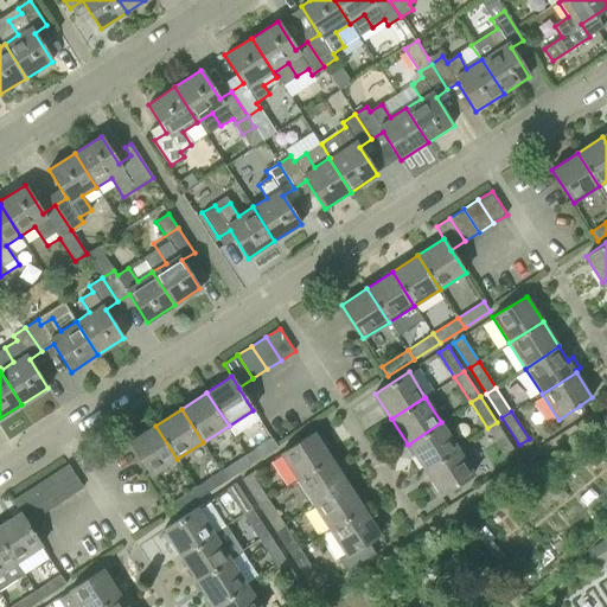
[(425,470),(458,448),(441,422),(408,445),(425,470)]
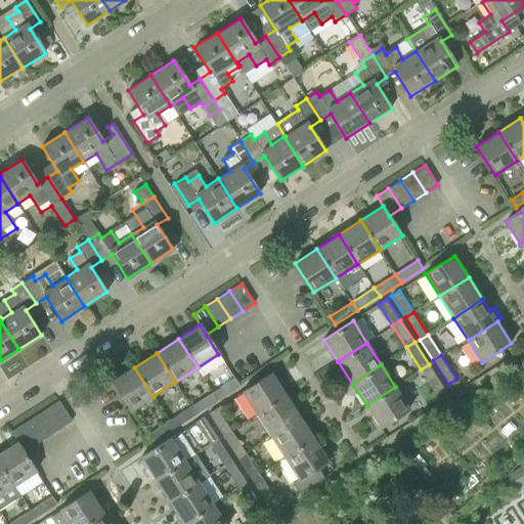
[(435,392),(443,387),(429,364),(421,369),(435,392)]
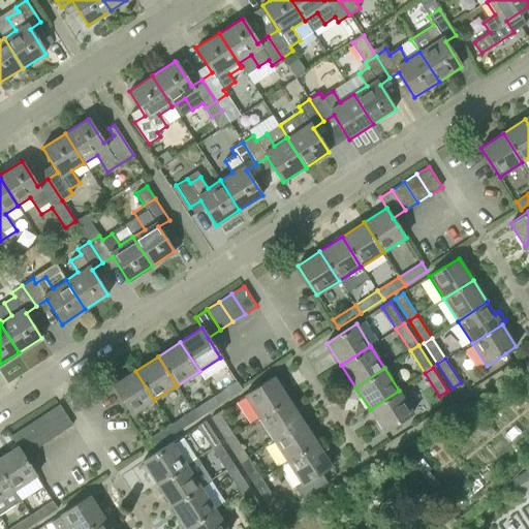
[(131,414),(154,400),(135,371),(113,384),(131,414)]
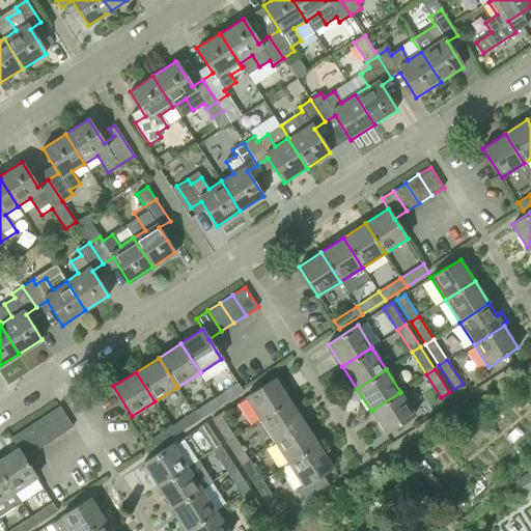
[(259,420),(289,401),(275,379),(245,397),(259,420)]
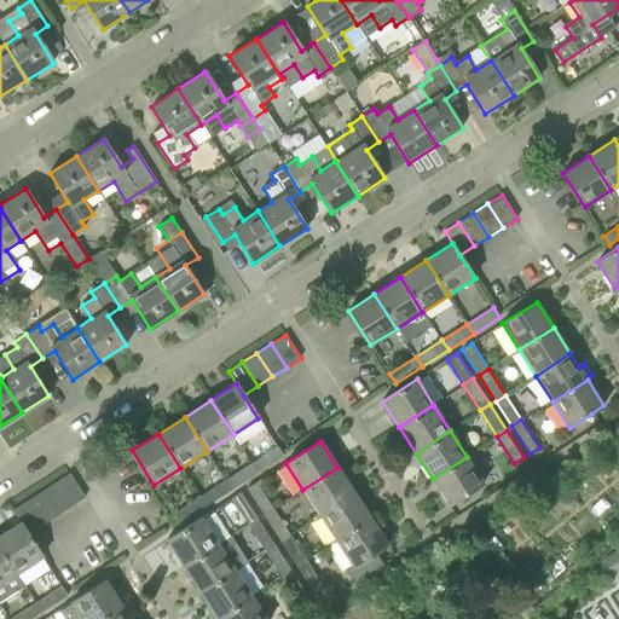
[(252,463),(258,473),(284,456),(277,446),(252,463)]
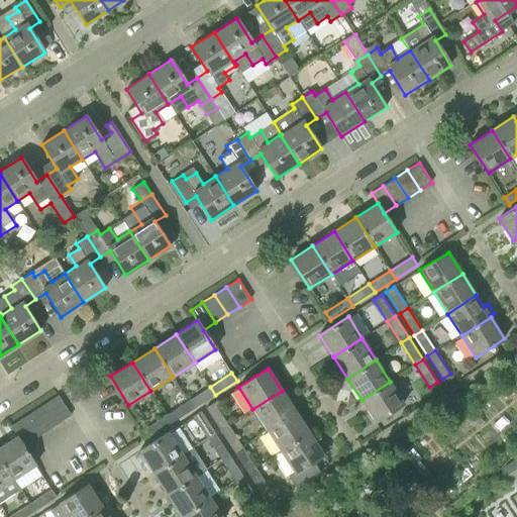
[(390,382),(362,400),(375,422),(404,403),(390,382)]
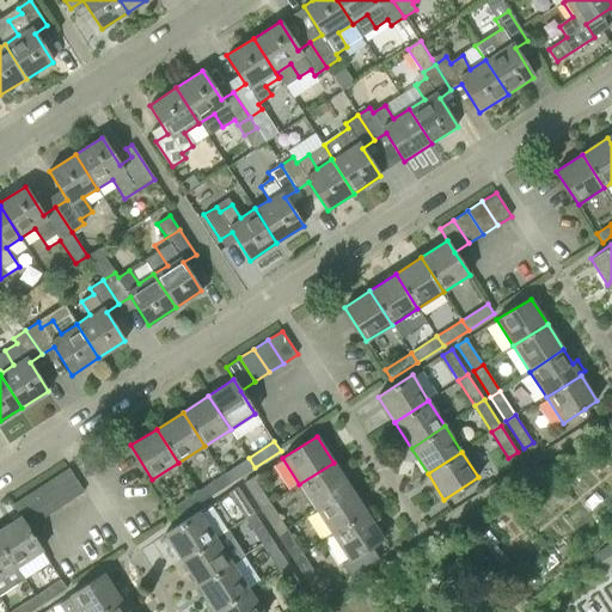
[(224,475),(230,483),(255,467),(249,458),(224,475)]
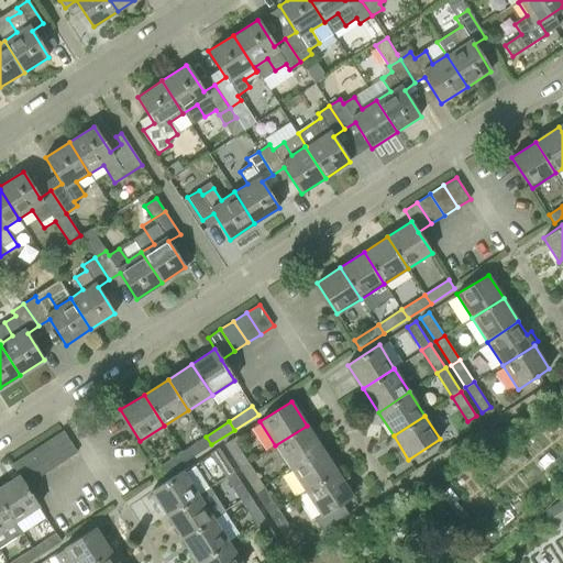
[(290,468),(322,449),(307,426),(275,445),(290,468)]
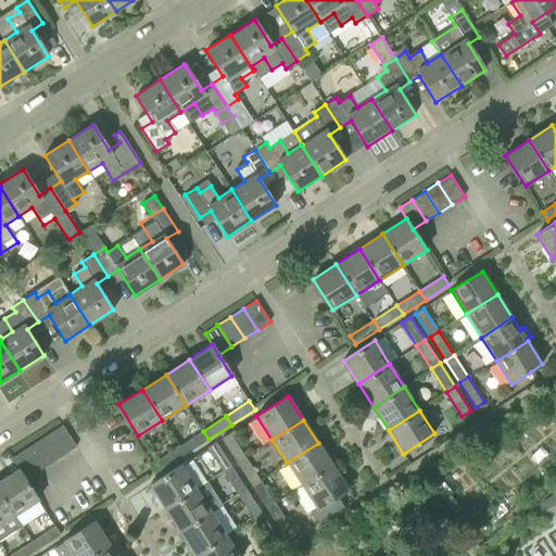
[(63,455),(76,446),(62,426),(50,433),(63,455)]
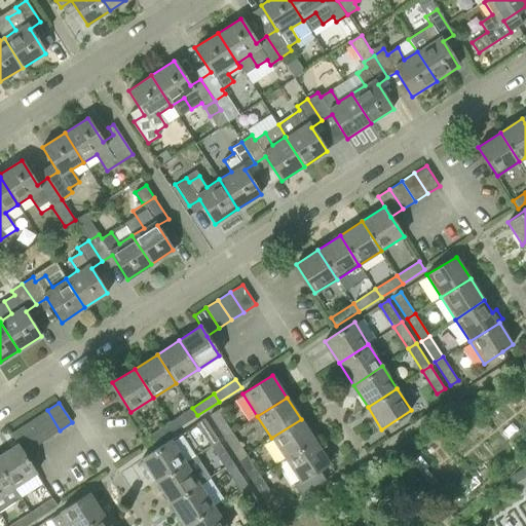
[(170,422),(175,429),(197,415),(192,408),(170,422)]
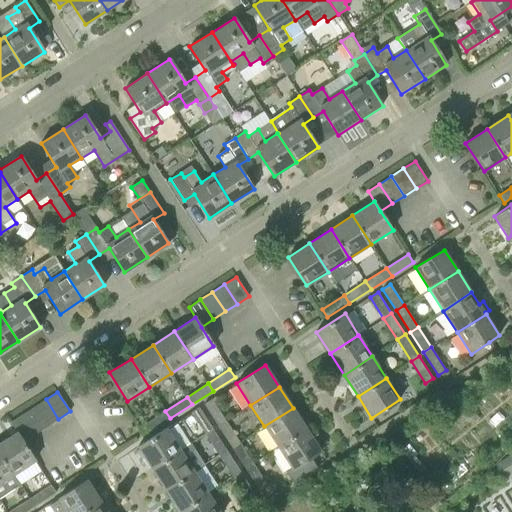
[(47,427),(58,419),(46,399),(34,407),(47,427)]
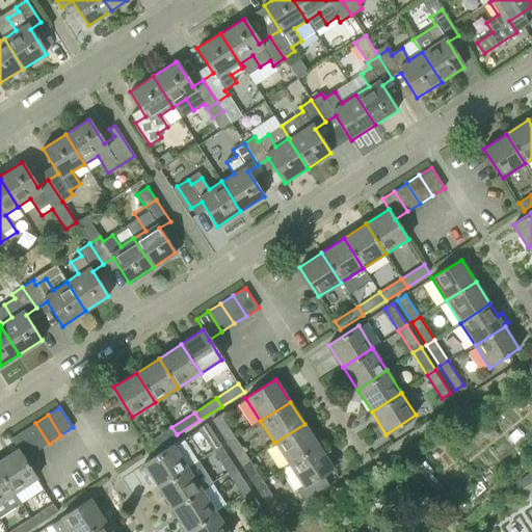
[(227,443),(235,437),(220,415),(212,420),(227,443)]
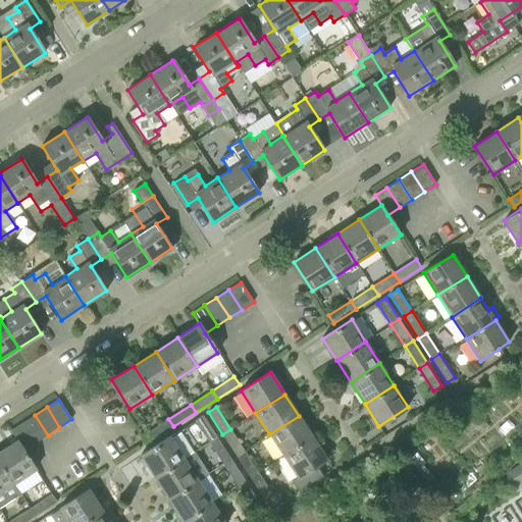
[(36,442),(48,435),(35,415),(22,423),(36,442)]
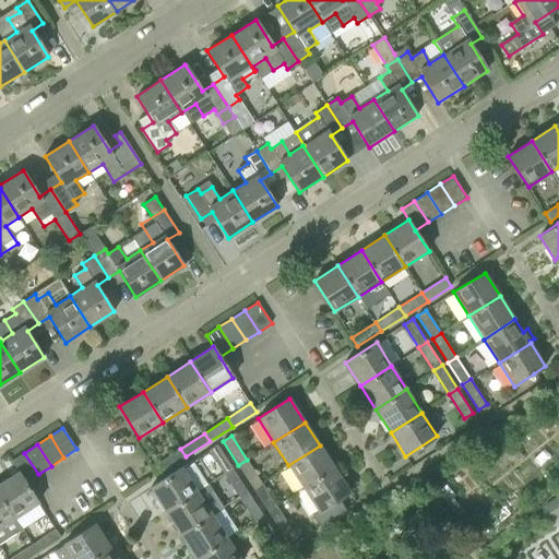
[(224,474),(233,468),(217,445),(209,451),(224,474)]
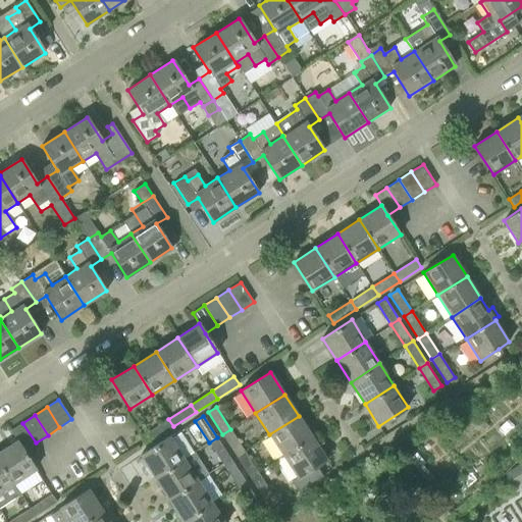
[(283,457),(313,438),(299,416),(269,434),(283,457)]
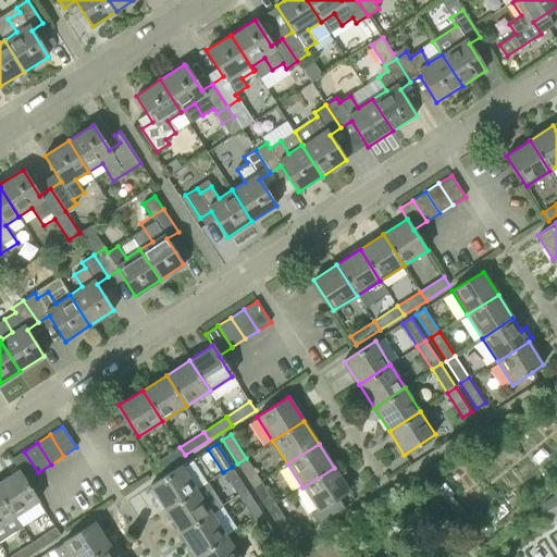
[(155,462),(160,471),(185,455),(180,447),(155,462)]
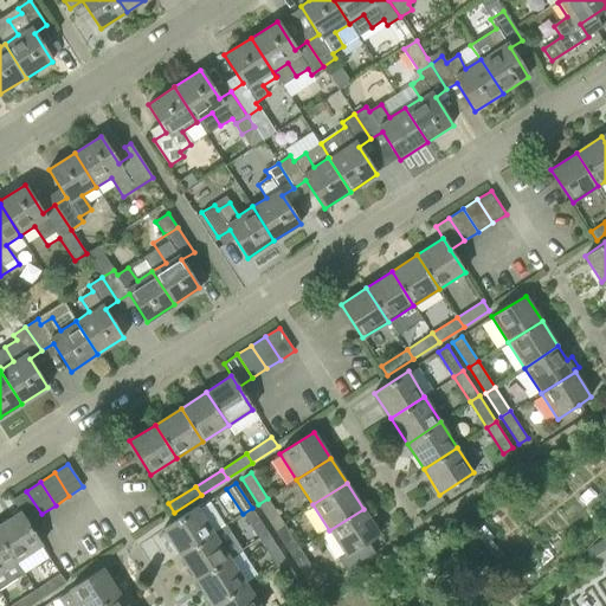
[(27,523),(42,514),(26,491),(12,500),(20,511),(27,523)]
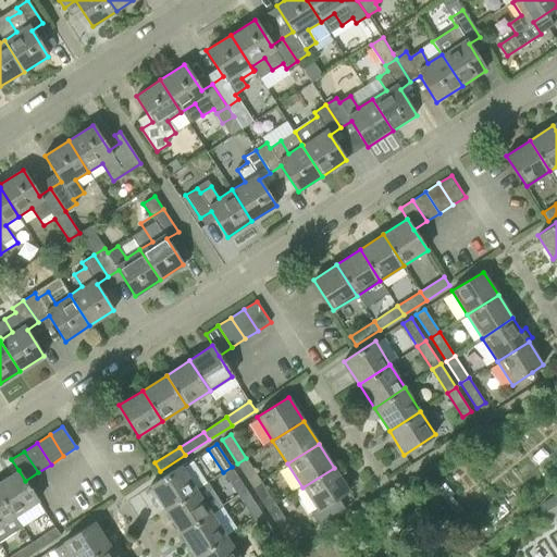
[(251,486),(260,481),(246,458),(237,463),(251,486)]
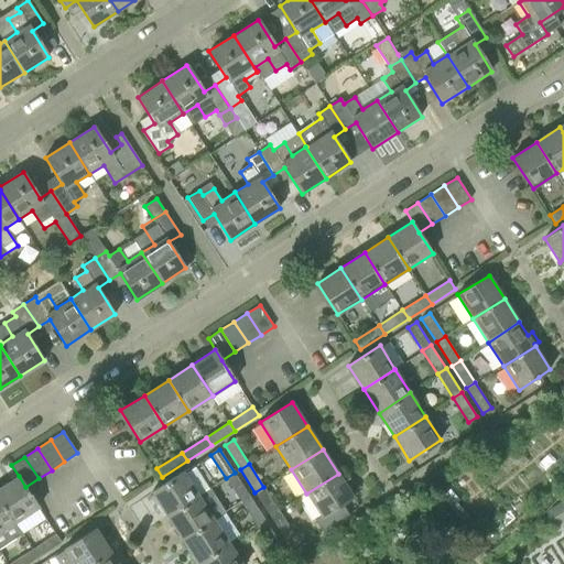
[(166,517),(198,496),(183,473),(152,492),(166,517)]
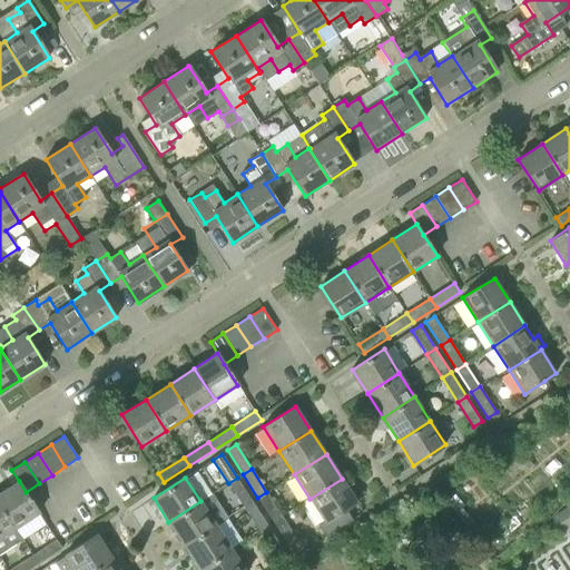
[(244,508),(252,502),(237,478),(228,483),(244,508)]
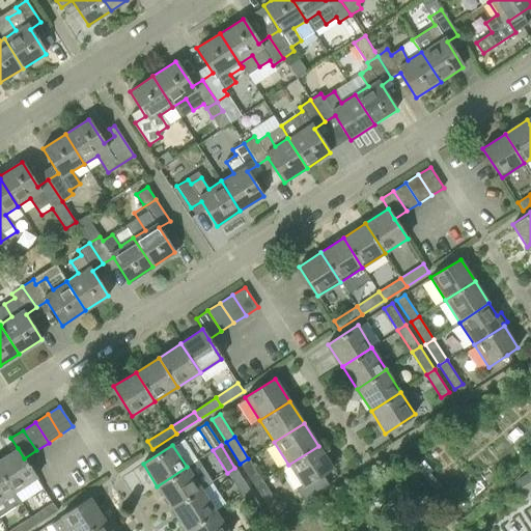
[(318,446),(288,465),(303,486),(332,468),(318,446)]
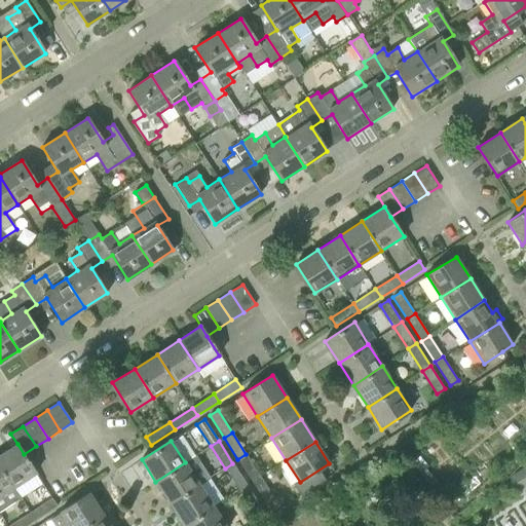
[(0,455),(0,465),(14,488),(36,474),(24,454),(17,444),(0,455)]
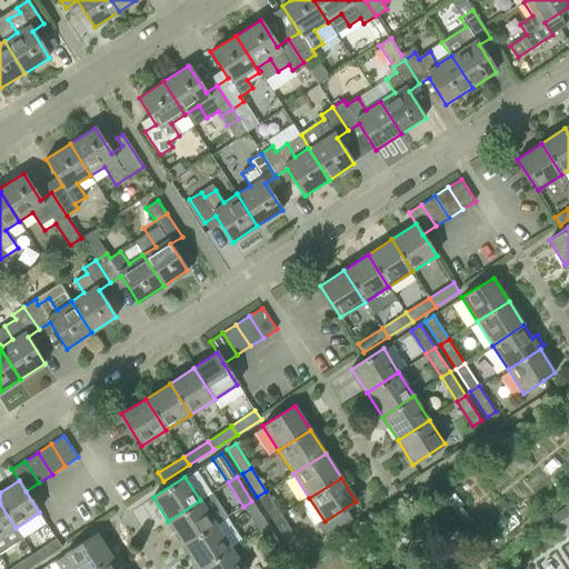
[(272,520),(281,515),(266,491),(257,497),(272,520)]
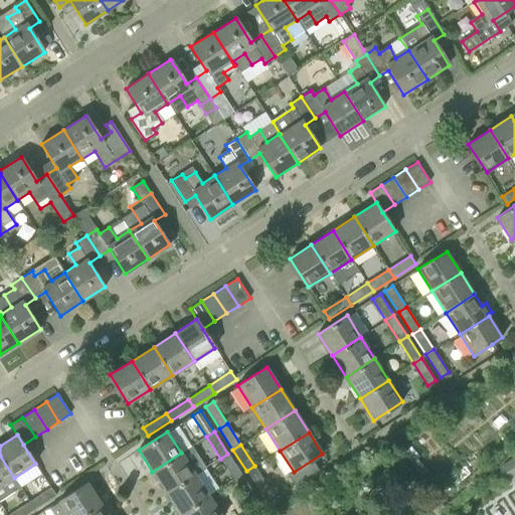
[(166,493),(195,475),(206,468),(192,446),(181,453),(152,472),(166,493)]
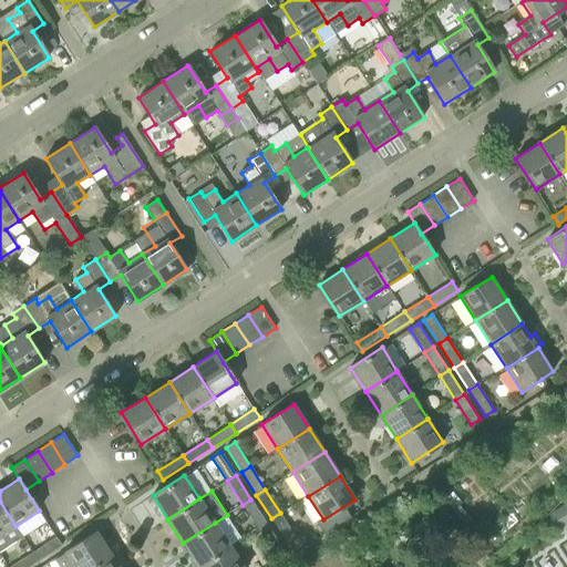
[(257,527),(266,522),(250,500),(243,505),(257,527)]
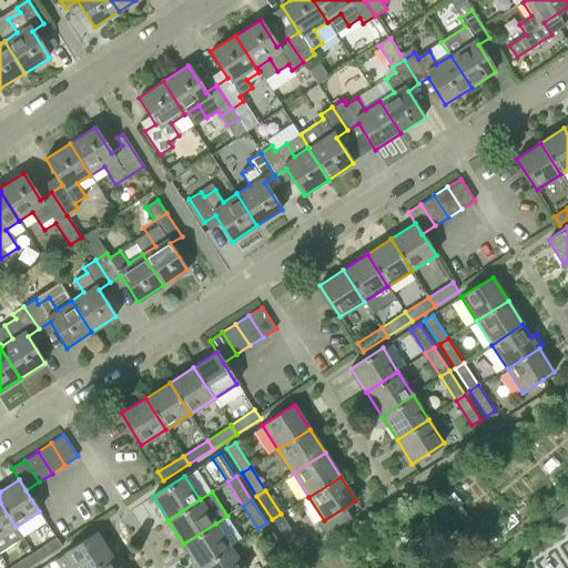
[(0,536),(16,527),(0,503),(0,536)]
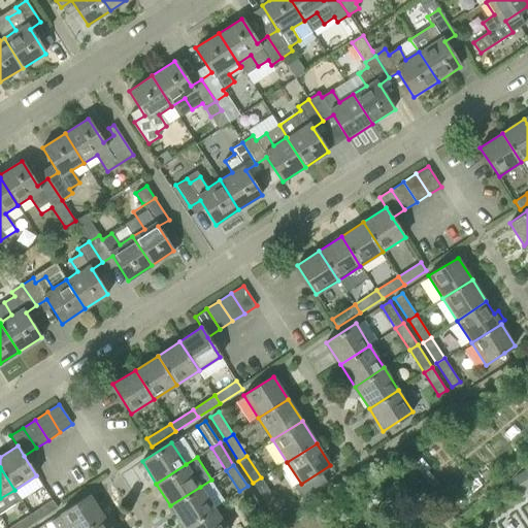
[(267,505),(275,500),(261,477),(253,483),(267,505)]
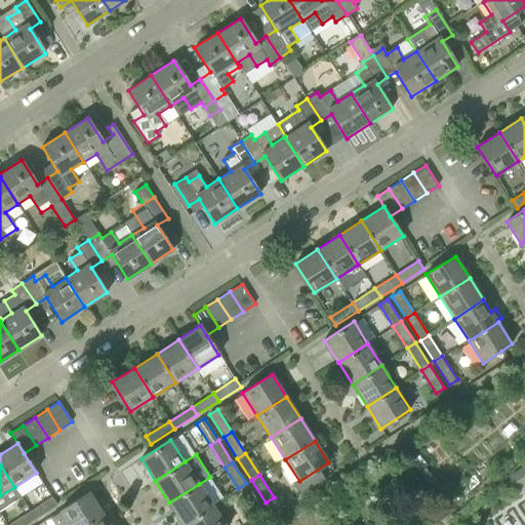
[(252,511),(260,506),(246,483),(238,488),(252,511)]
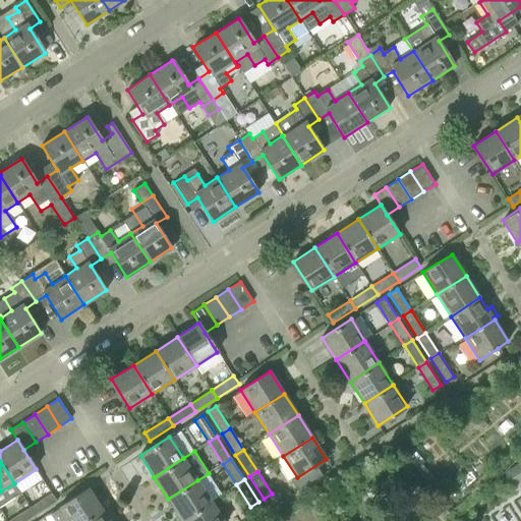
[(182,520),(212,502),(197,480),(168,499),(182,520)]
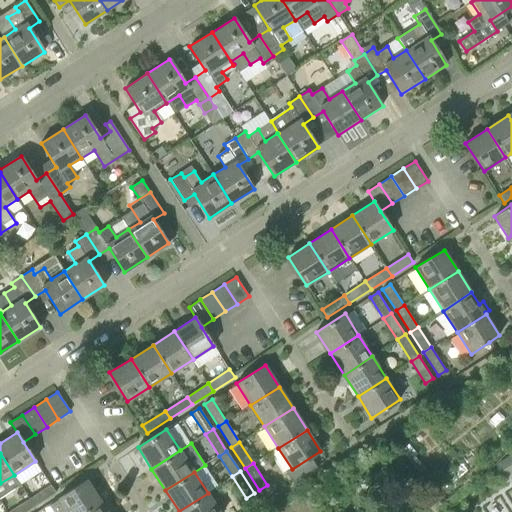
[(67,511),(84,511),(101,501),(87,480),(58,498),(67,511)]
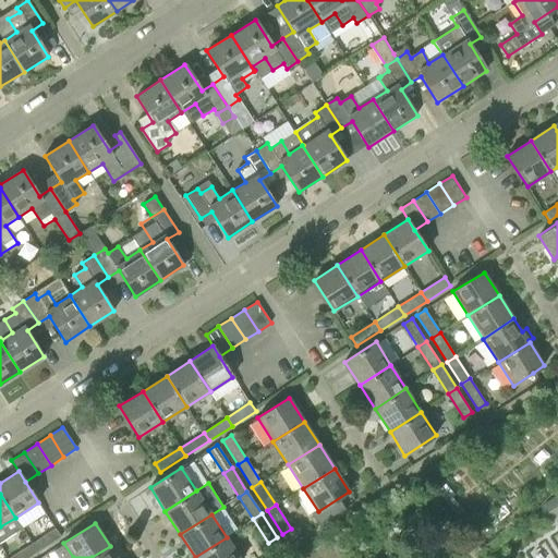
[(32,544),(37,552),(61,536),(56,529),(32,544)]
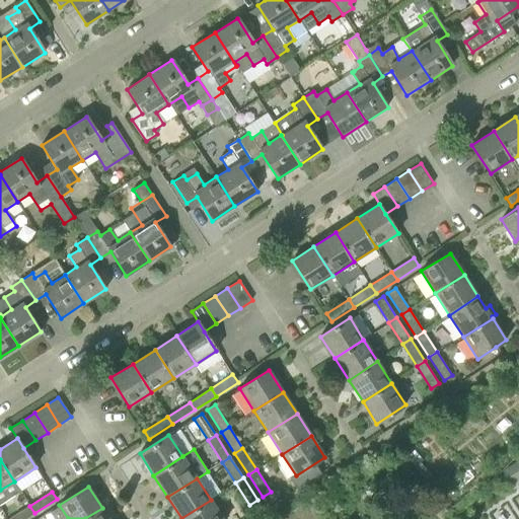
[(222,518),(211,500),(181,518),(222,518)]
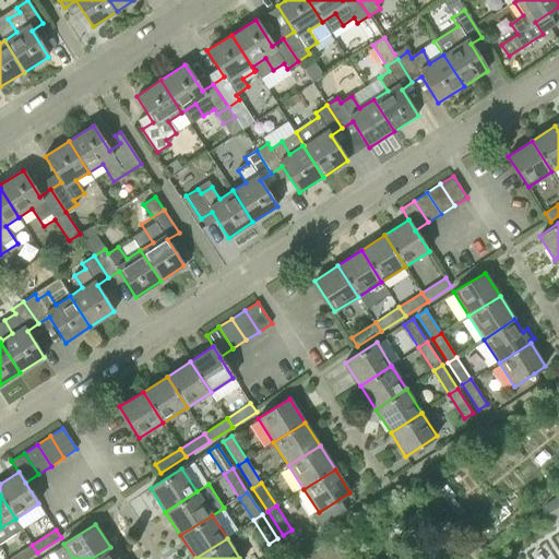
[(9,558),(27,558),(37,552),(32,545),(9,558)]
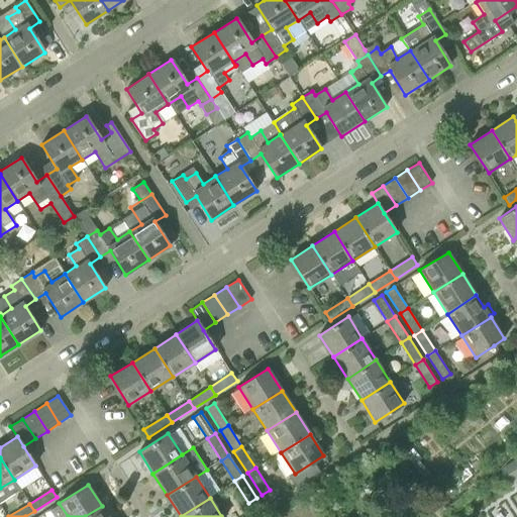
[(108,516),(102,506),(85,516),(108,516)]
